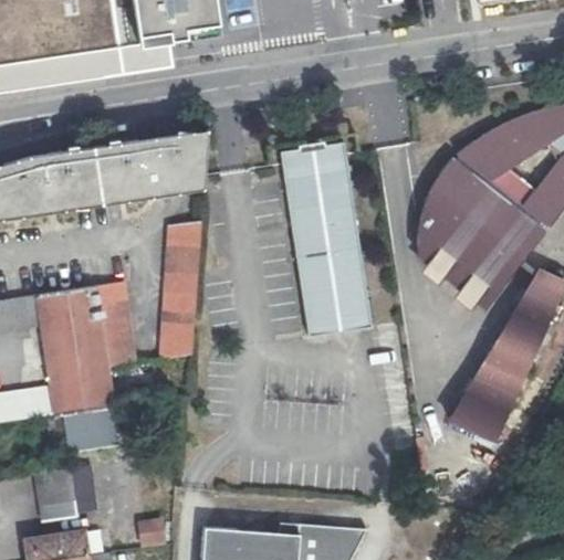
[(0,0),(0,95),(170,70),(167,46),(166,42),(189,39),(190,42),(219,38),(218,34),(217,25),(212,0),(0,0)]
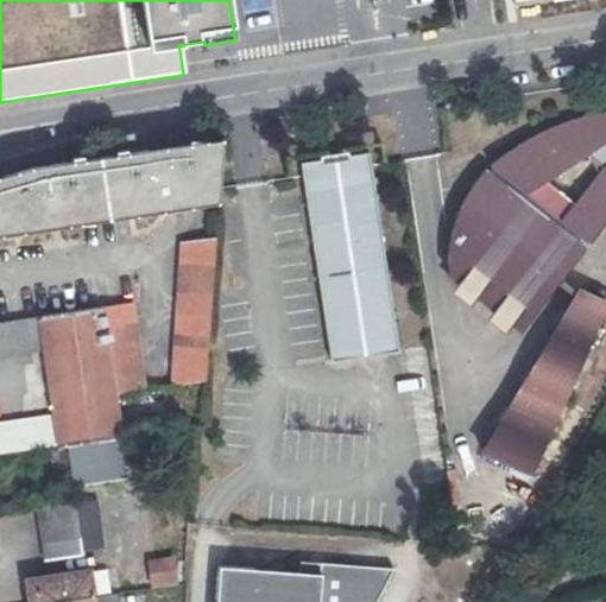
[(479,183),(468,195),(478,200),(469,215),(460,210),(458,219),(453,233),(449,254),(449,267),(452,286),(513,335),(605,221),(605,119),(576,125),(542,137),(516,151),(494,166),(479,183)]
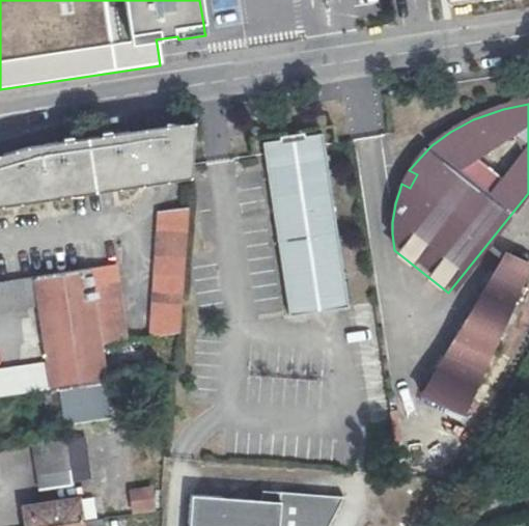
[(152,164),(182,158),(178,134),(195,131),(196,121),(146,129),(133,131),(134,140),(149,138),(152,164)]
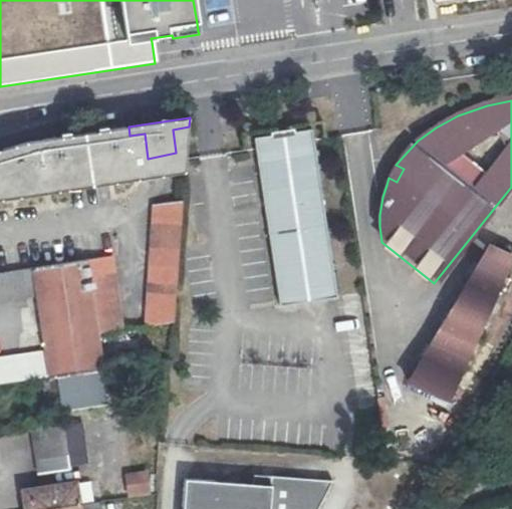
[(19,189),(148,159),(145,134),(130,136),(129,126),(109,130),(110,135),(102,136),(101,131),(71,135),(72,140),(64,142),(63,137),(43,139),(44,146),(0,152),(0,193),(5,192),(19,189)]
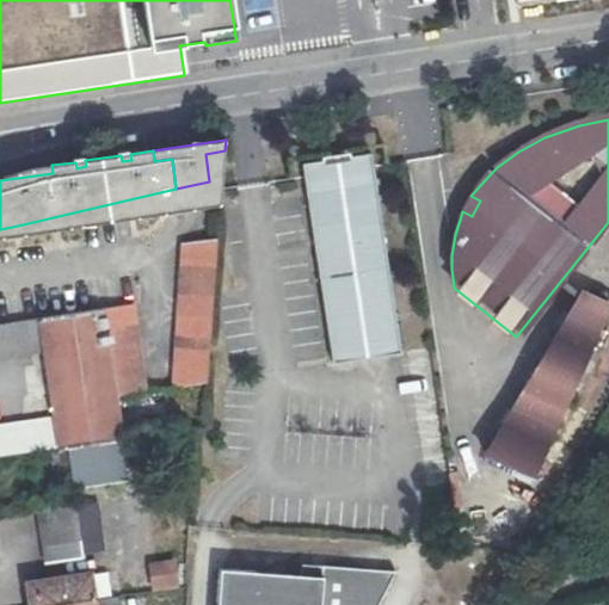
[(205,154),(209,181),(222,178),(225,150),(205,154)]
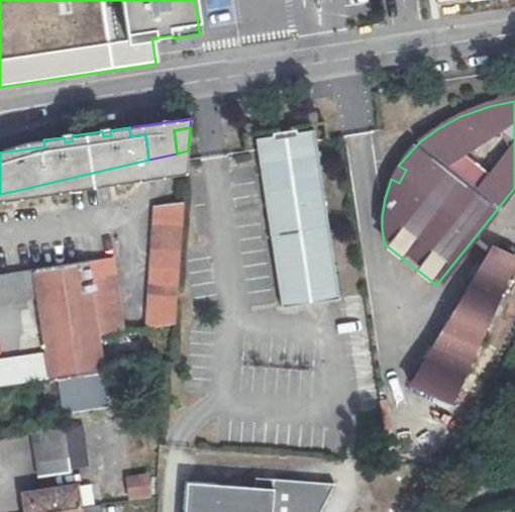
[(280,298),(335,290),(311,131),(296,133),(295,130),(276,133),(276,136),(255,139),(280,298)]
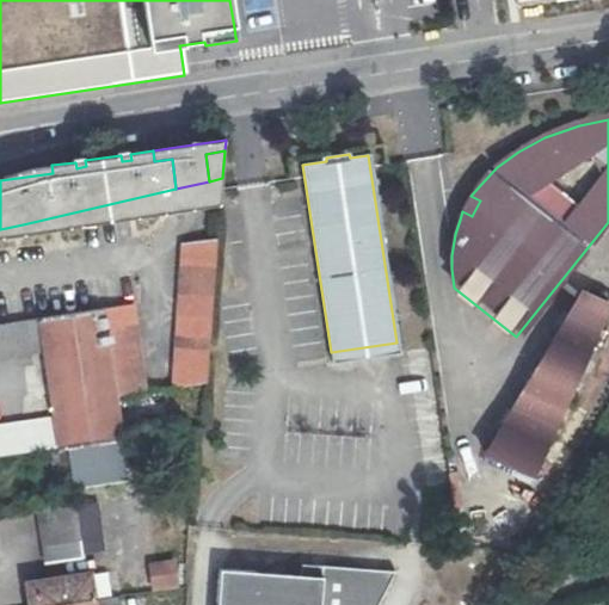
[(221,199),(222,183),(210,186),(209,181),(176,189),(177,195),(176,199),(172,204),(168,208),(221,199)]
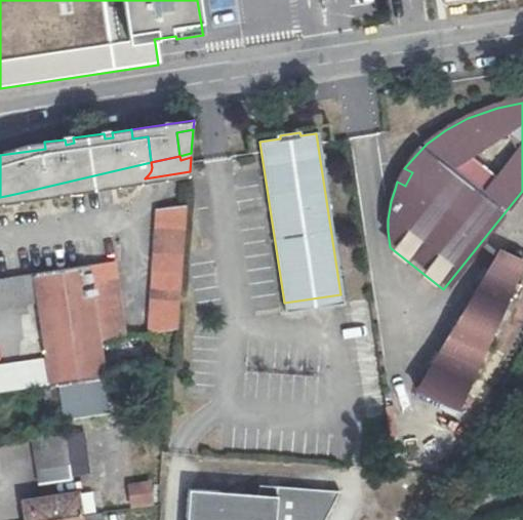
[(152,167),(151,162),(19,193),(22,199),(38,196),(38,193),(41,192),(42,195),(44,196),(46,197),(48,197),(47,192),(53,191),(53,195),(72,191),(71,187),(117,178),(122,183),(145,178),(148,175),(151,171),(152,167)]
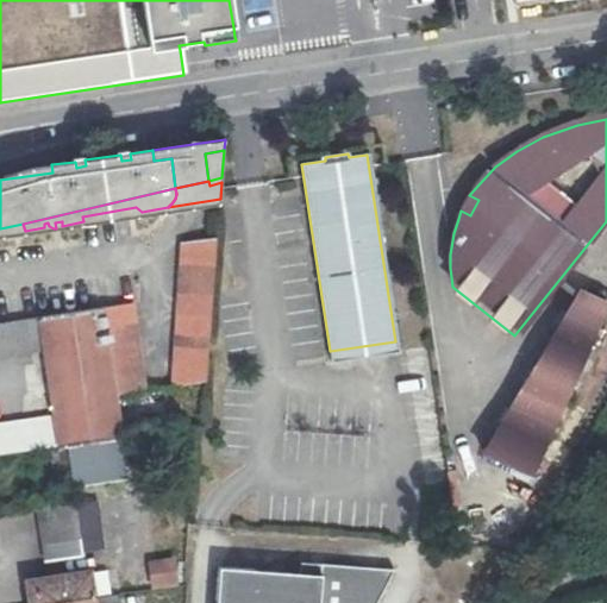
[(479,200),(469,195),(465,202),(461,211),(470,215),(479,200)]
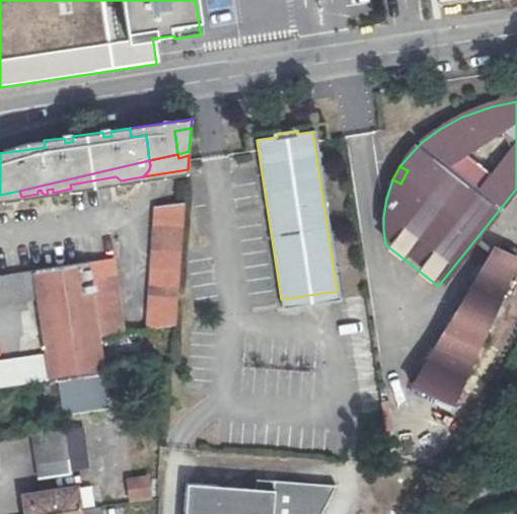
[(175,326),(177,302),(185,203),(155,207),(157,221),(154,221),(156,236),(153,237),(154,251),(151,251),(153,267),(149,268),(151,283),(148,283),(150,297),(148,297),(153,329),(175,326)]
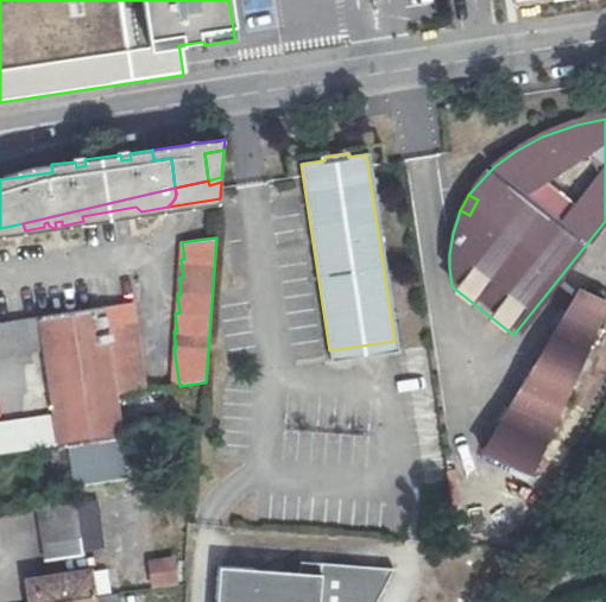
[(579,298),(542,357),(578,373),(605,309),(579,298)]
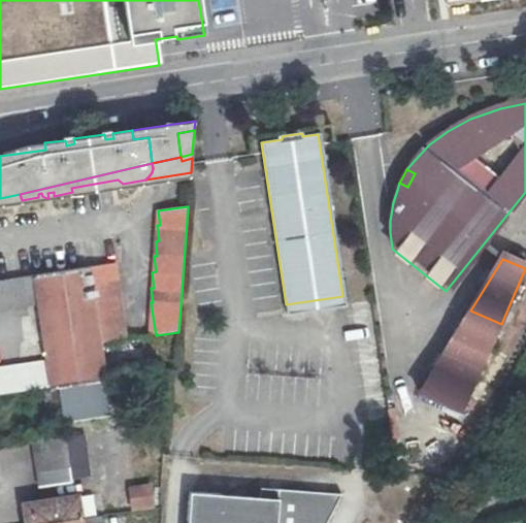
[(104,342),(126,339),(117,263),(90,266),(104,342)]
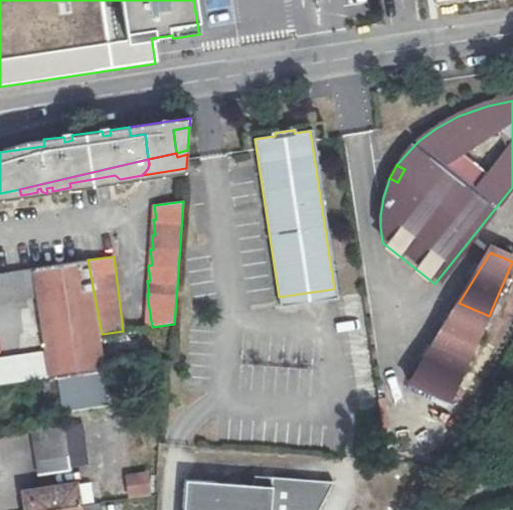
[(88,260),(0,272),(0,300),(39,295),(47,350),(0,356),(0,384),(57,376),(104,370),(88,260)]
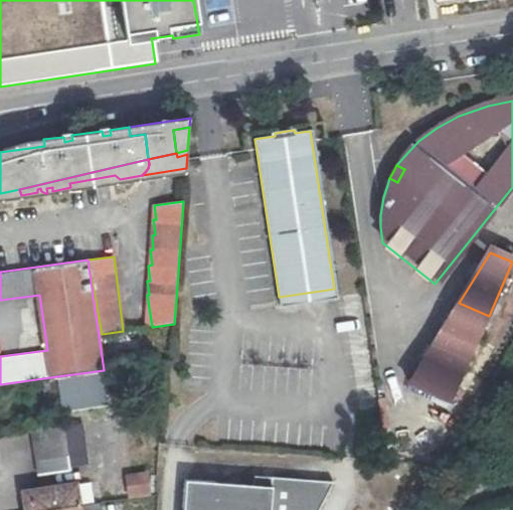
[(336,299),(334,289),(279,297),(281,308),(336,299)]
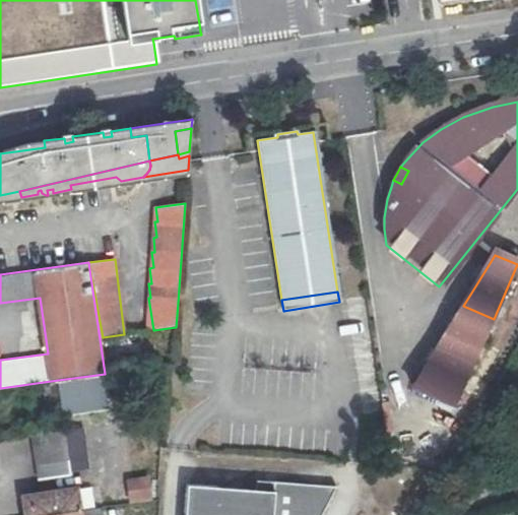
[(463,306),(424,371),(464,388),(494,319),(463,306)]
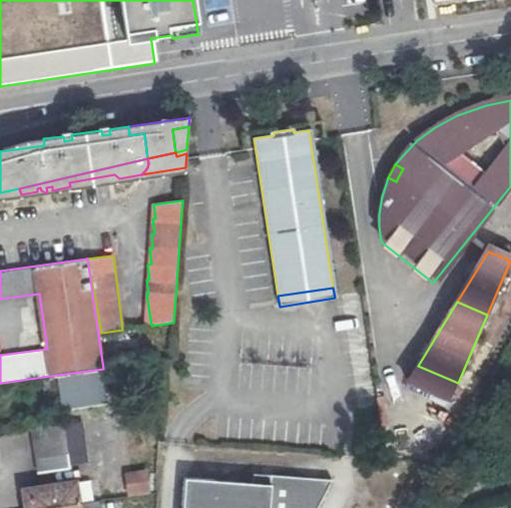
[(449,405),(458,383),(418,366),(406,387),(449,405)]
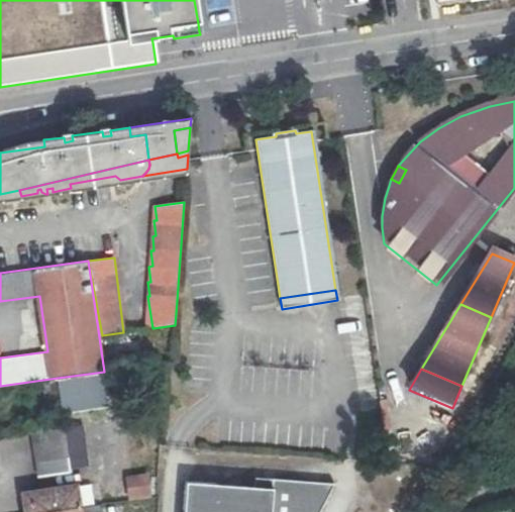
[(108,402),(104,372),(58,378),(62,409),(108,402)]
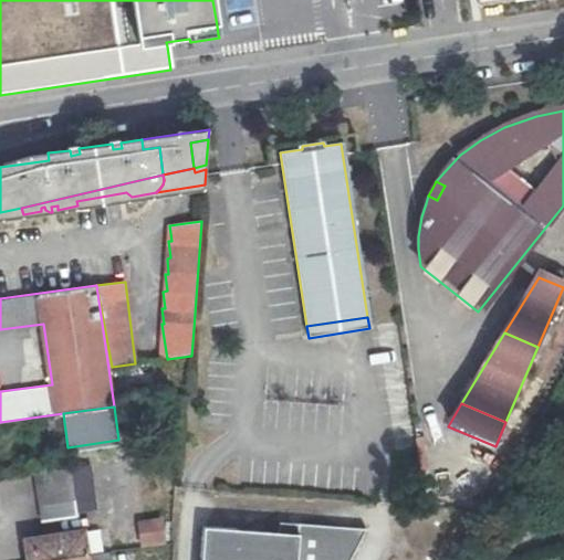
[(90,464),(71,466),(77,513),(95,510),(90,464)]
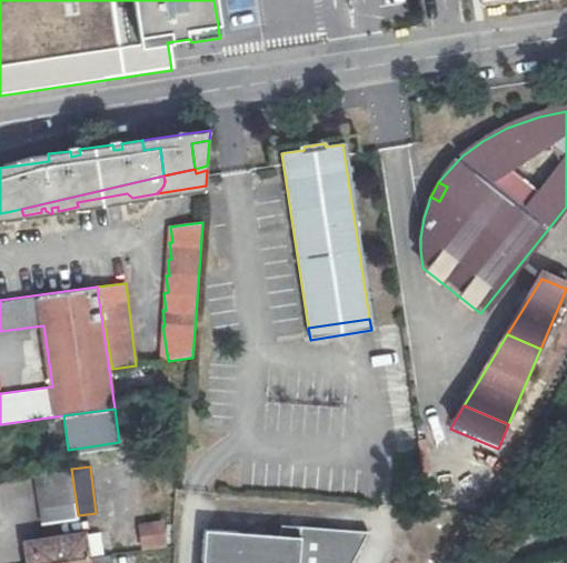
[(78,515),(71,469),(36,474),(43,524),(79,520),(78,515)]
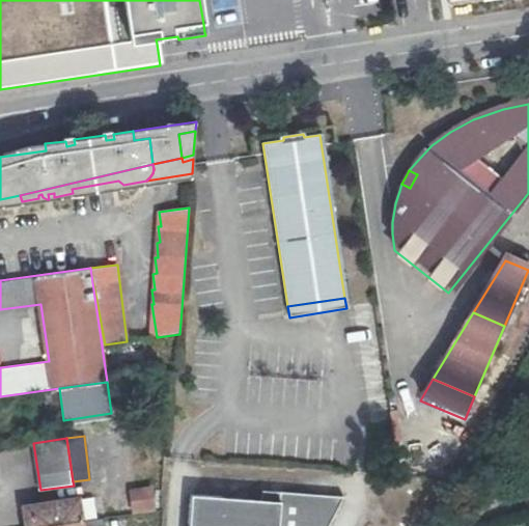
[(132,506),(157,503),(155,481),(129,485),(132,506)]
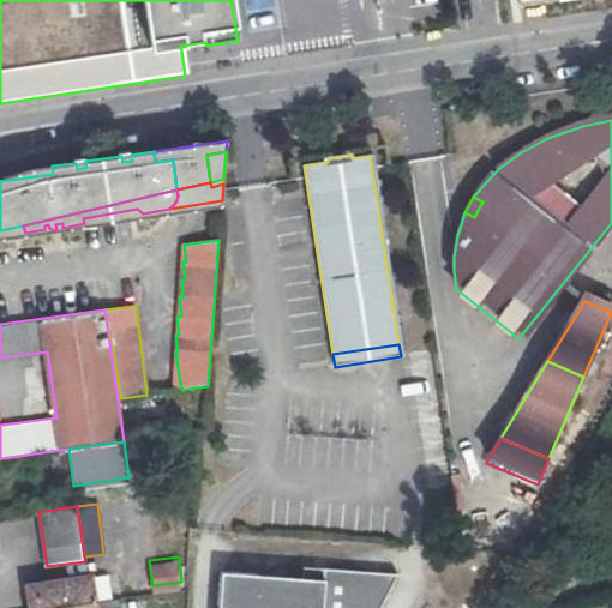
[(95,573),(30,583),(34,607),(37,607),(99,600),(95,573)]
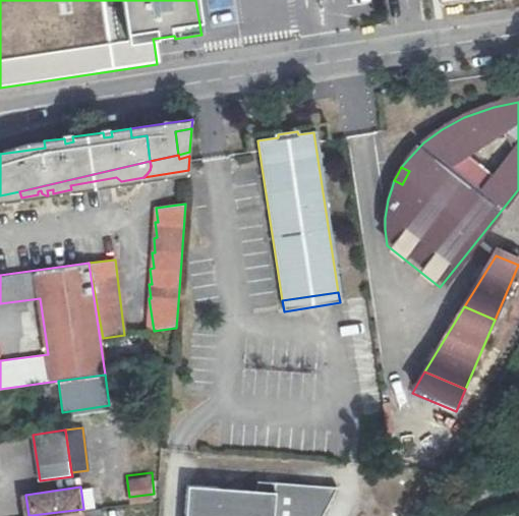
[(327,515),(336,497),(279,492),(278,499),(192,494),(190,515),(327,515)]
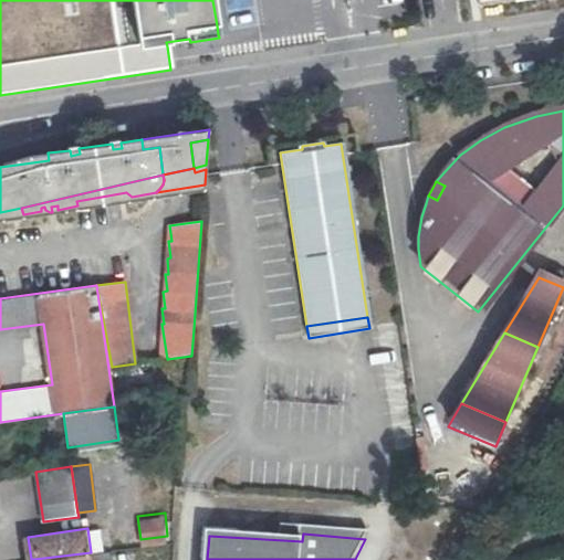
[(113,559),(112,549),(91,552),(34,559),(113,559)]
